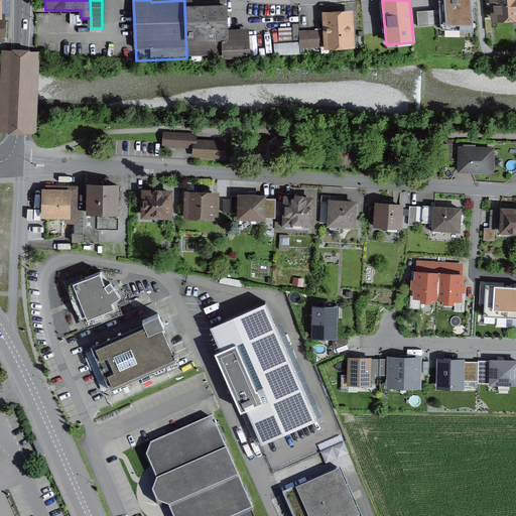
[(515,0),(491,0),(493,23),(515,21),(515,0)]
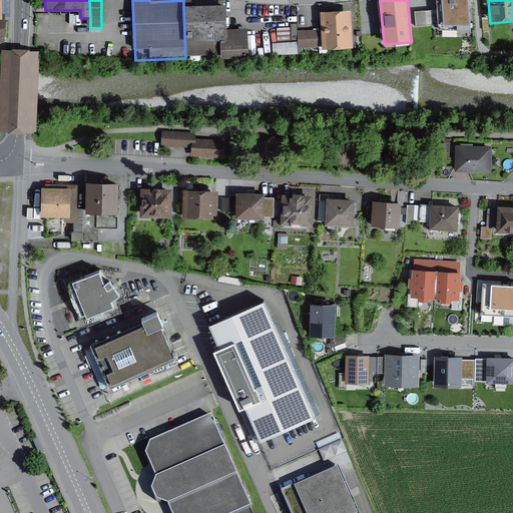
[(224,6),(183,8),(185,58),(247,56),(246,31),(225,32),(224,6)]
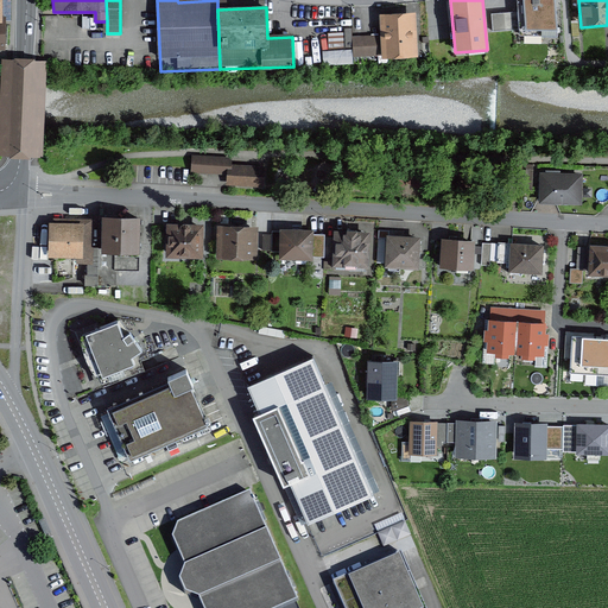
[(380,16),(380,37),(381,61),(418,58),(416,14),(380,16)]
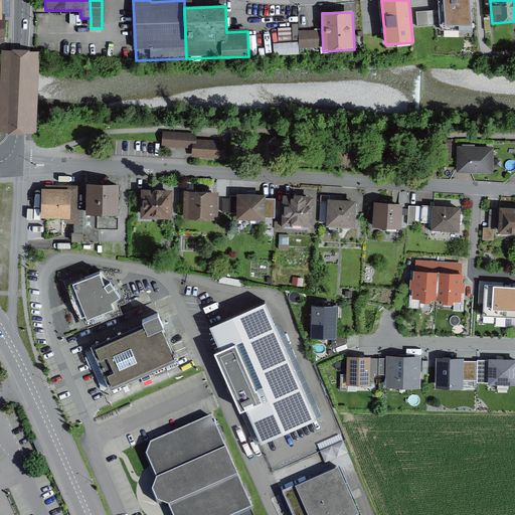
[(469,27),(450,27),(450,49),(476,49),(476,35),(469,35),(469,27)]
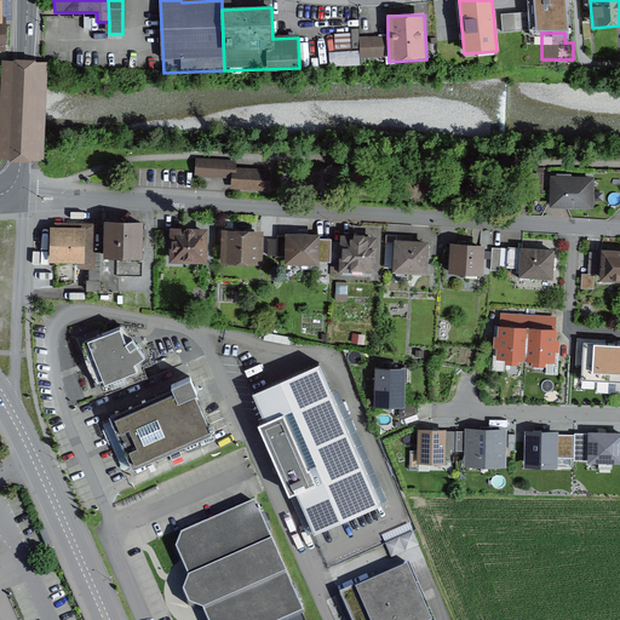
[(389,62),(388,38),(361,39),(361,62),(389,62)]
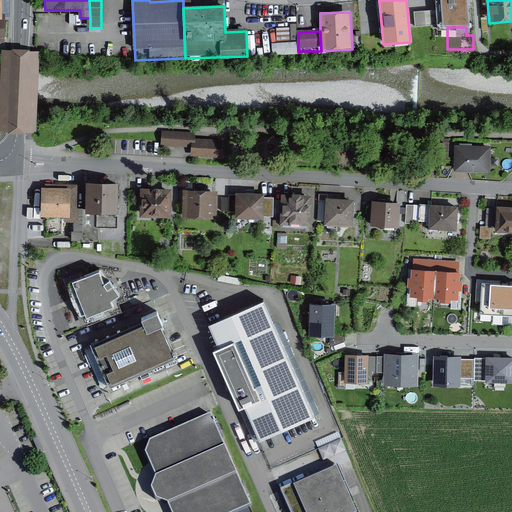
[(161,147),(191,148),(192,144),(195,144),(195,140),(196,133),(161,131),(161,147)]
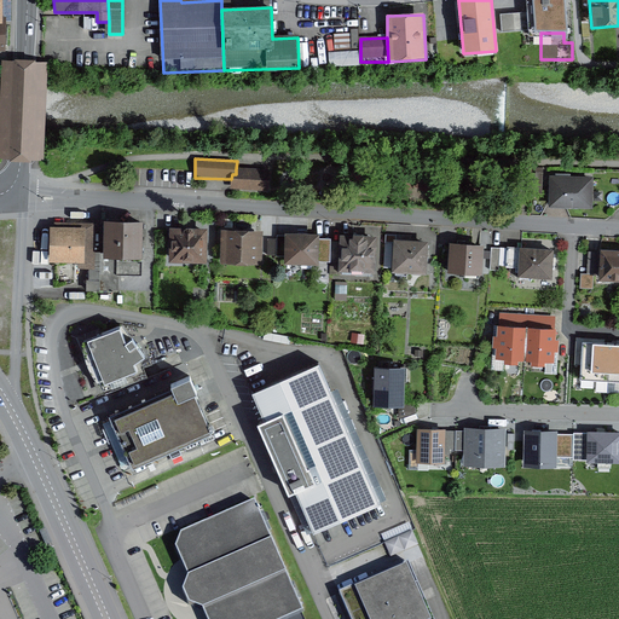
[(232,174),(231,179),(231,189),(267,190),(267,171),(236,169),(236,174),(232,174)]
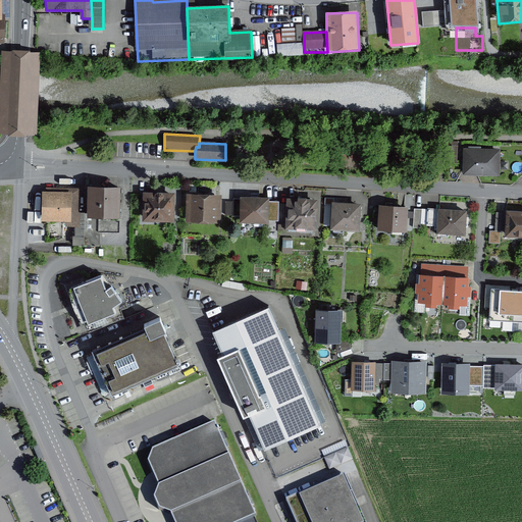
[(499,153),(465,151),(464,173),(498,174),(499,153)]
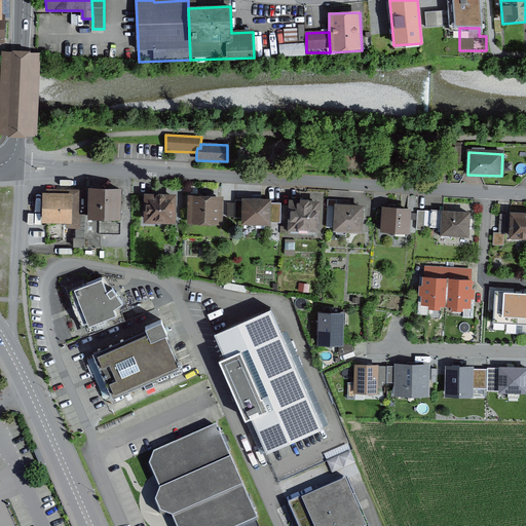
[(119,191),(88,190),(88,219),(119,219),(119,191)]
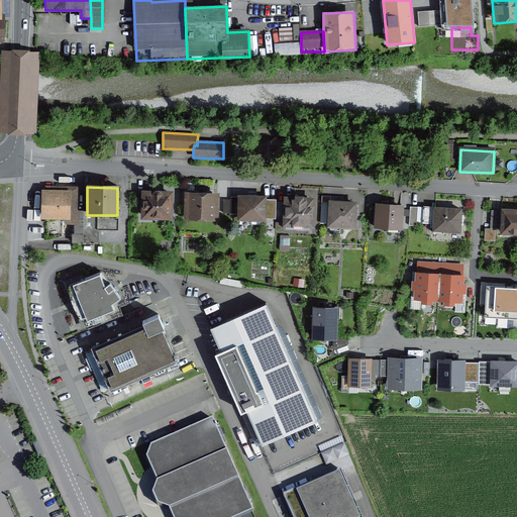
[(69,193),(42,193),(41,220),(67,220),(67,224),(78,224),(79,190),(69,190),(69,193)]
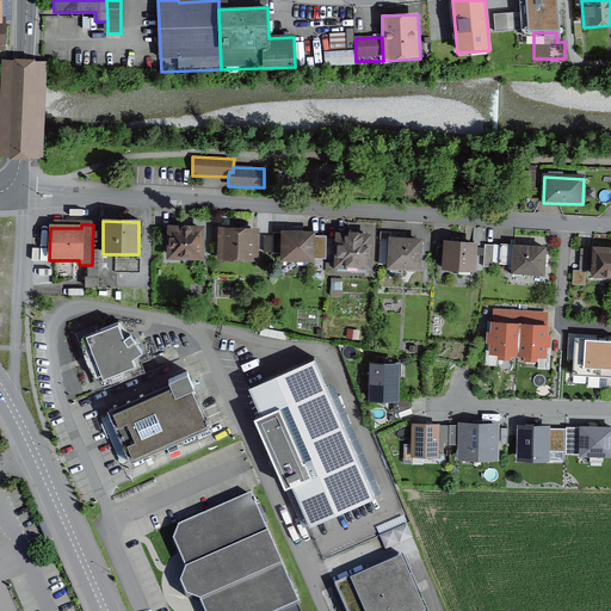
[(202,228),(167,228),(167,259),(202,259),(202,228)]
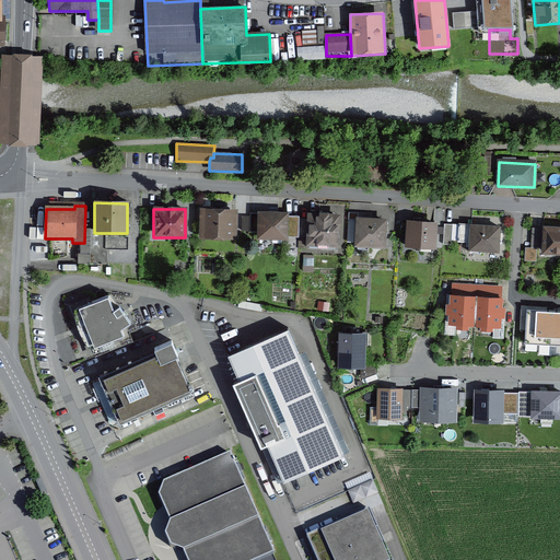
[(237,211),(200,211),(200,240),(237,240),(237,211)]
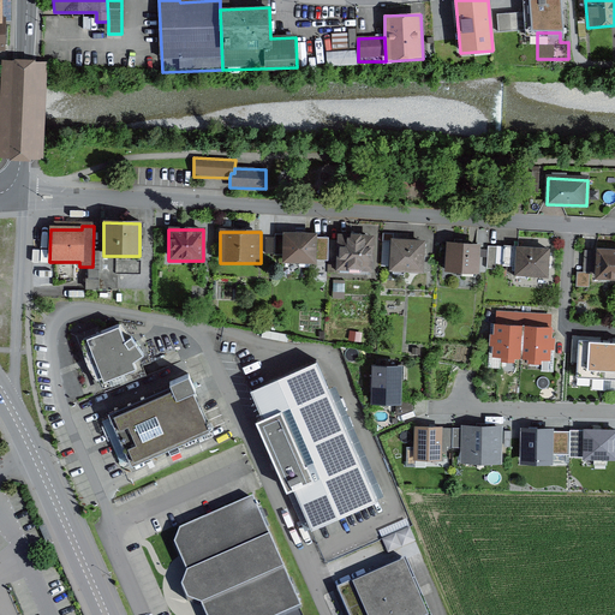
[(284,238),(275,238),(275,254),(285,254),(284,263),(315,264),(316,236),(284,236),(284,238)]
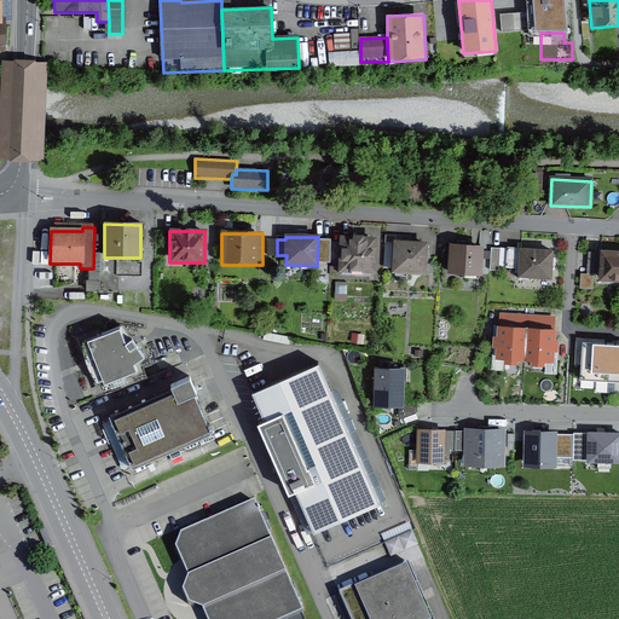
[(375,239),(341,238),(340,275),(374,275),(375,239)]
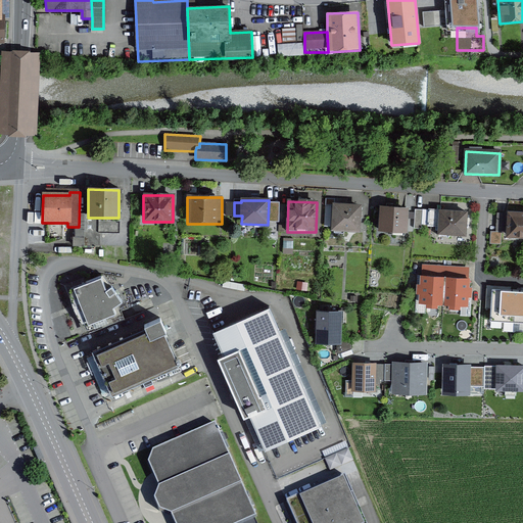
[(361,206),(334,205),(333,230),(360,232),(361,206)]
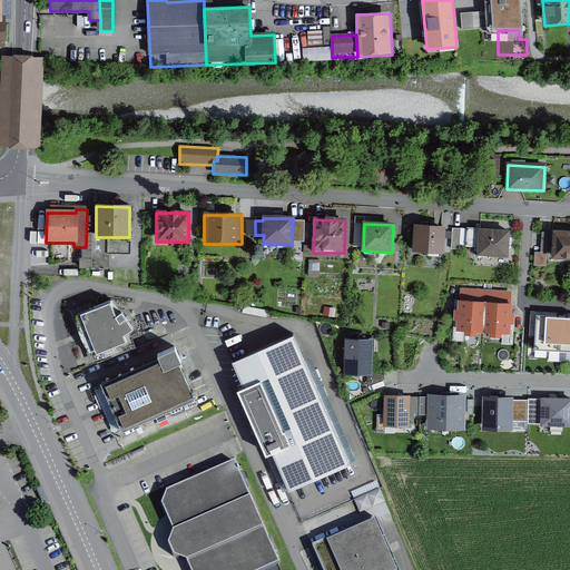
[(444,228),(414,227),(413,252),(443,254),(444,228)]
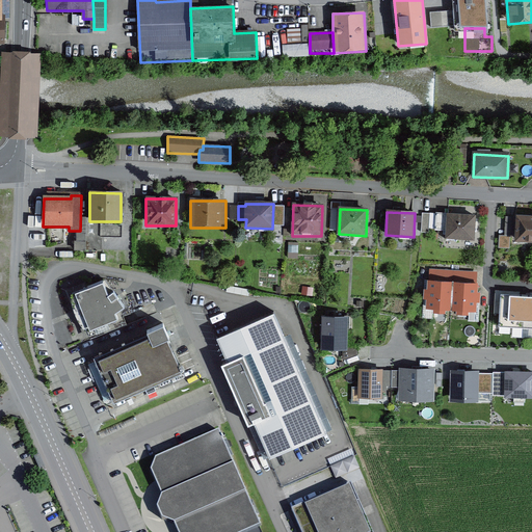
[(473,216),(435,215),(435,231),(446,231),(445,240),(473,240),(473,216)]
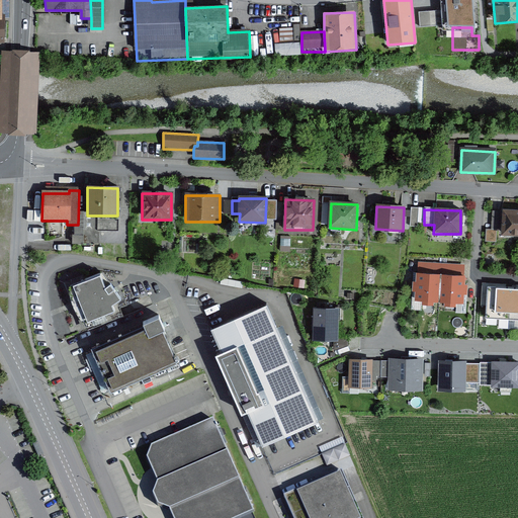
[(517,210),(503,209),(501,236),(517,236),(517,210)]
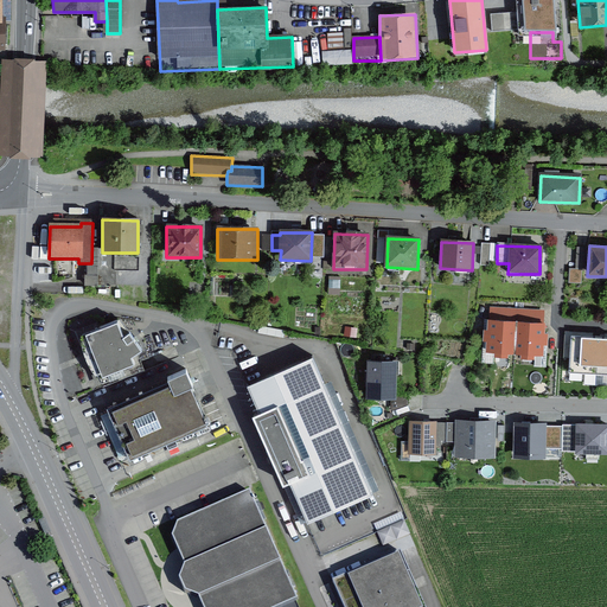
[(587,249),(576,248),(575,270),(572,270),(570,285),(581,286),(582,272),(585,272),(587,249)]
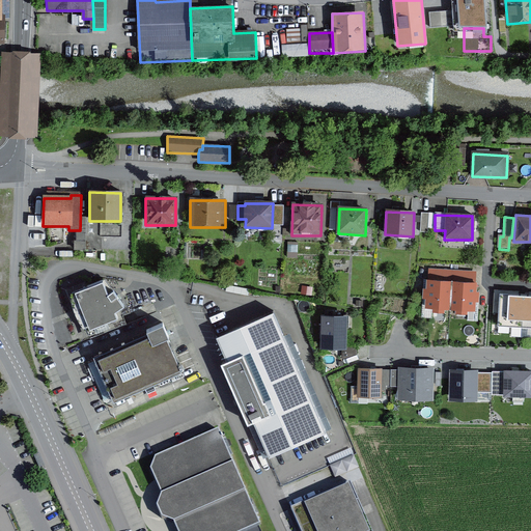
[(75,290),(89,329),(118,317),(115,311),(124,306),(113,289),(109,292),(103,279),(75,290)]
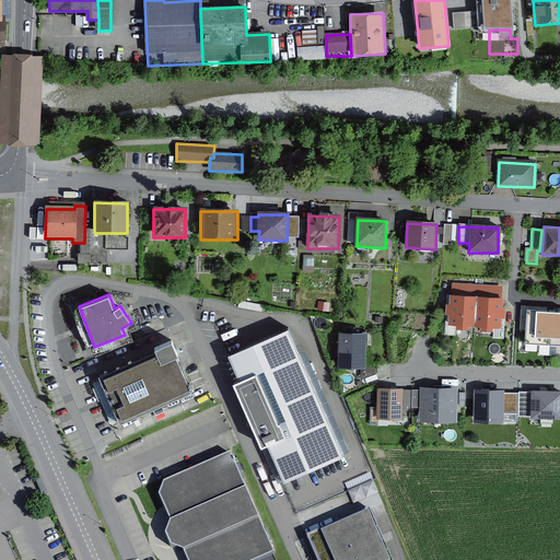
[(476,296),(451,294),(450,324),(474,325),(476,296)]
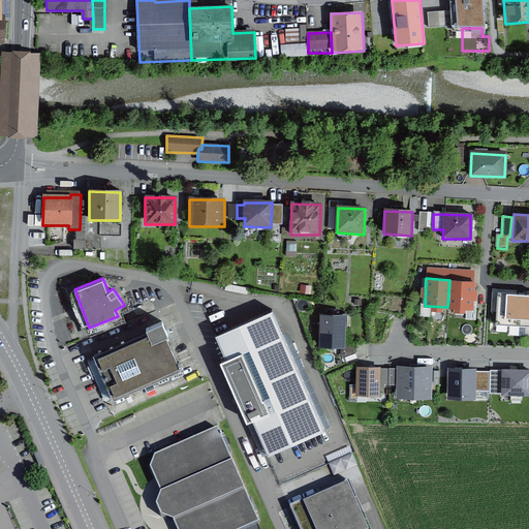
[(474,281),(449,280),(447,307),(473,309),(474,281)]
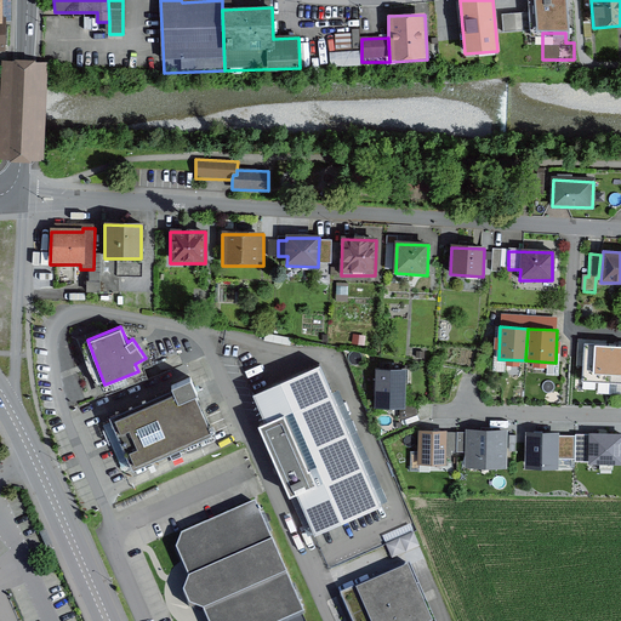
[(610,382),(613,345),(584,343),(581,381),(610,382)]
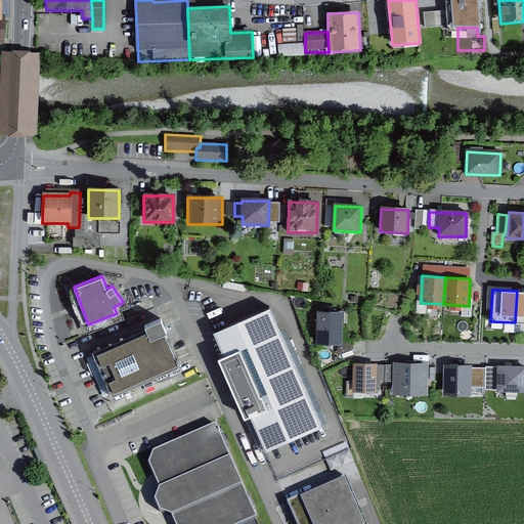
[(523,291),(517,291),(515,322),(523,322),(523,291)]
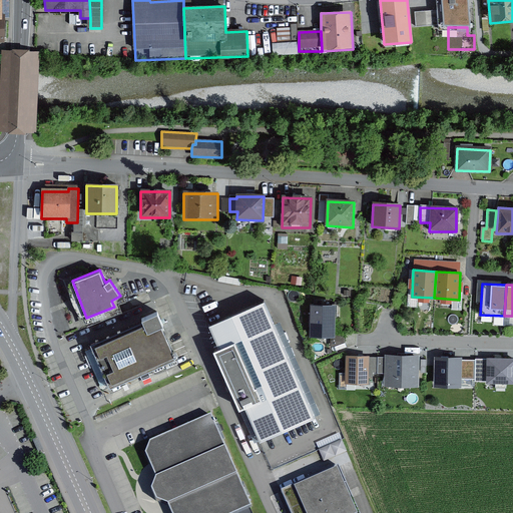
[(315,419),(264,303),(209,327),(219,350),(212,353),(238,411),(244,408),(260,443),(315,419)]
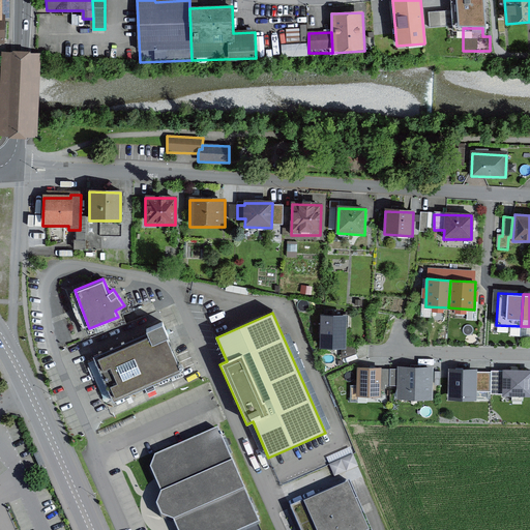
[(343,316),(322,316),(321,344),(343,344),(343,316)]
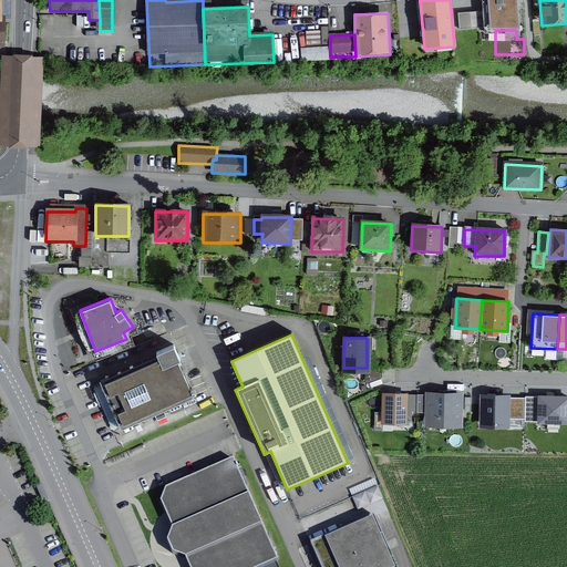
[(173,347),(102,379),(122,421),(192,389),(173,347)]
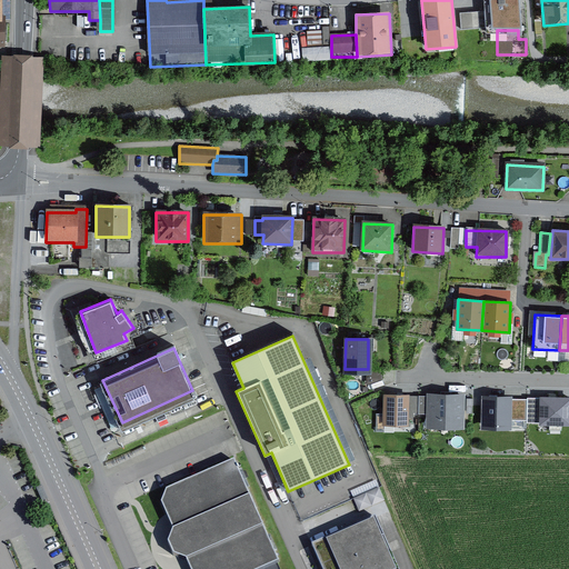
[(418,396),(385,395),(385,422),(410,422),(410,411),(418,412),(418,396)]
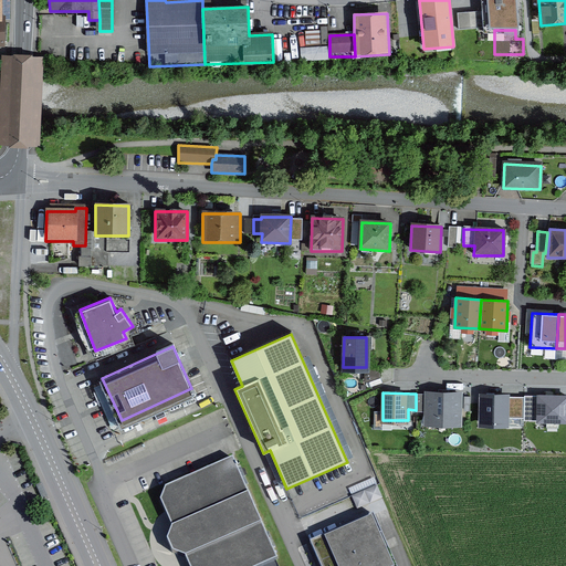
[(460,395),(416,394),(416,410),(426,410),(426,423),(459,425),(460,395)]
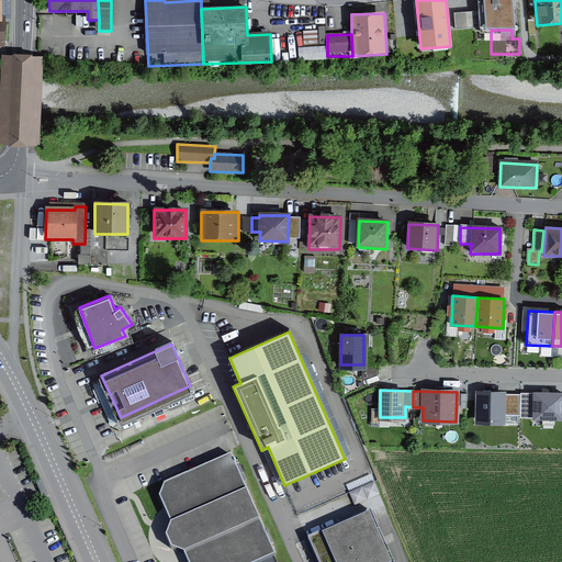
[(521,395),(478,393),(476,422),(504,423),(504,416),(520,416),(521,395)]
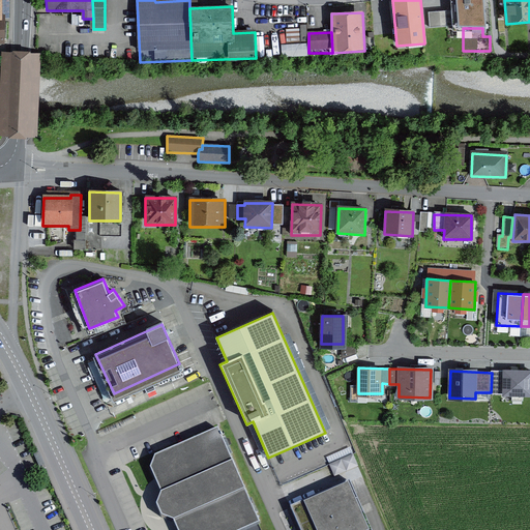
[(244,529),(260,524),(216,432),(154,459),(150,471),(159,494),(156,506),(162,519),(174,524),(177,529),(244,529)]
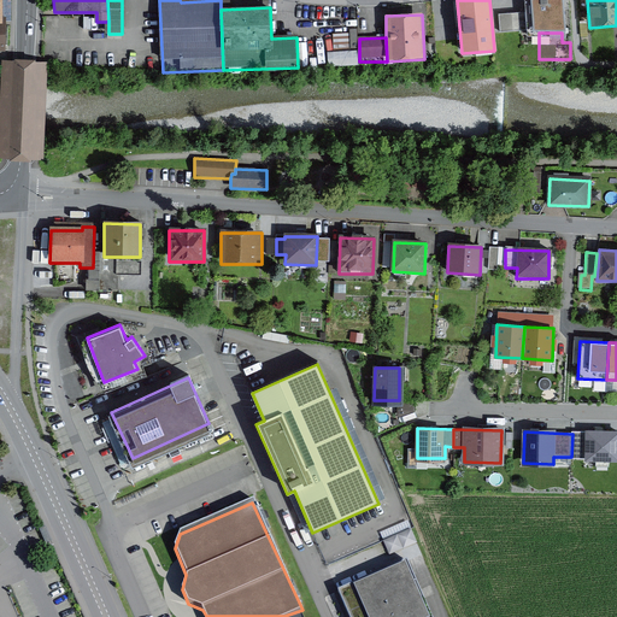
[(405,532),(410,545),(417,542),(412,529),(405,532)]
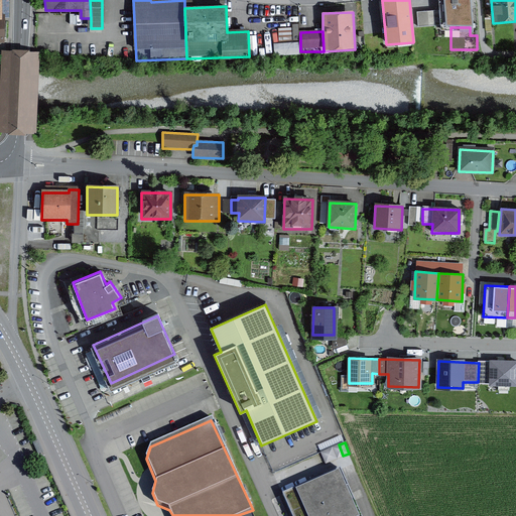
[(360,515),(341,473),(281,498),(289,515),(360,515)]
